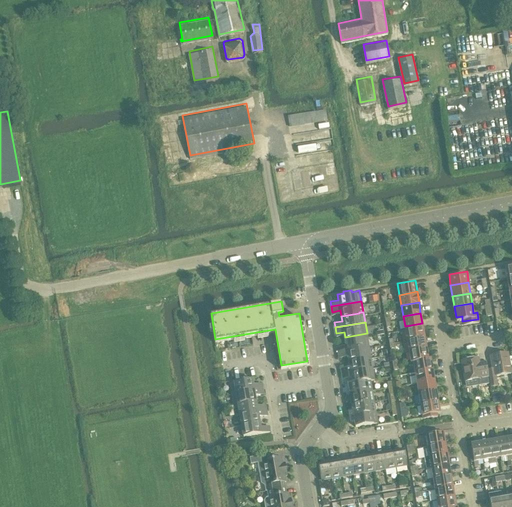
[(403,338),(424,334),(422,323),(405,326),(401,327),(403,338)]
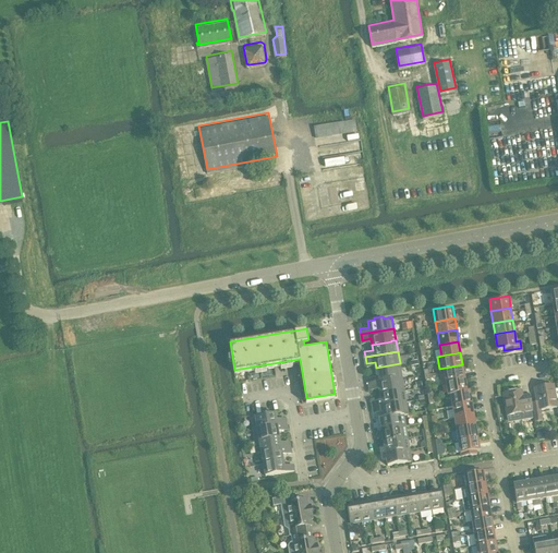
[(368,381),(402,375),(400,363),(376,368),(377,373),(368,375),(368,381)]
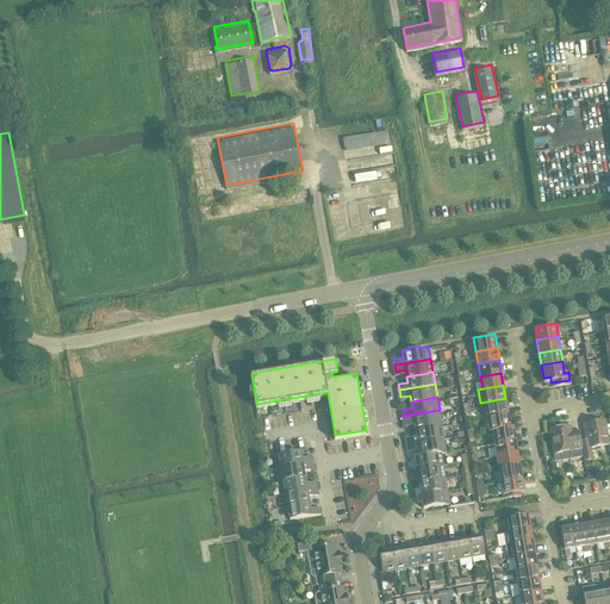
[(486,415),(508,411),(505,398),(480,403),(483,416),(486,415)]
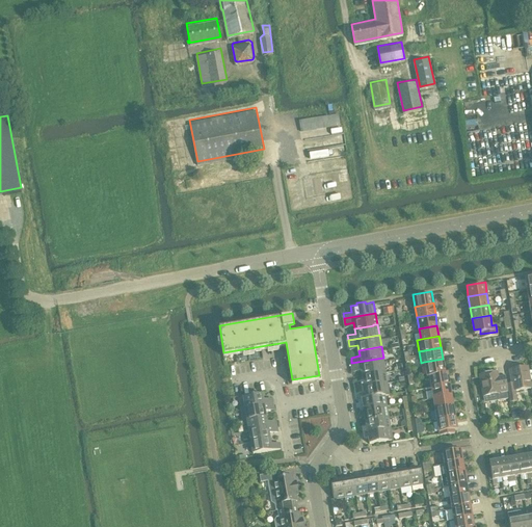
[(362,372),(384,368),(383,358),(351,363),(352,368),(361,367),(362,372)]
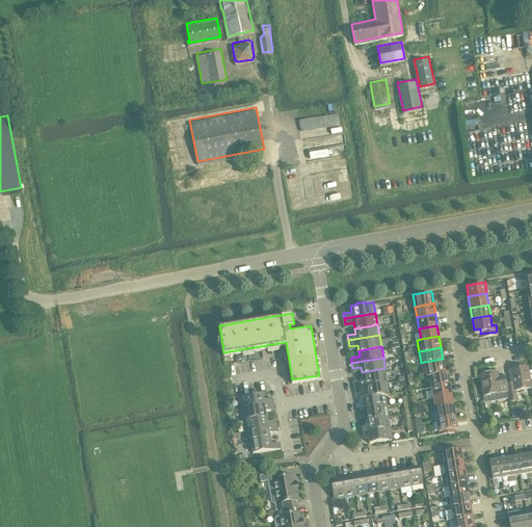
[(445,369),(443,359),(424,362),(426,373),(428,372),(445,369)]
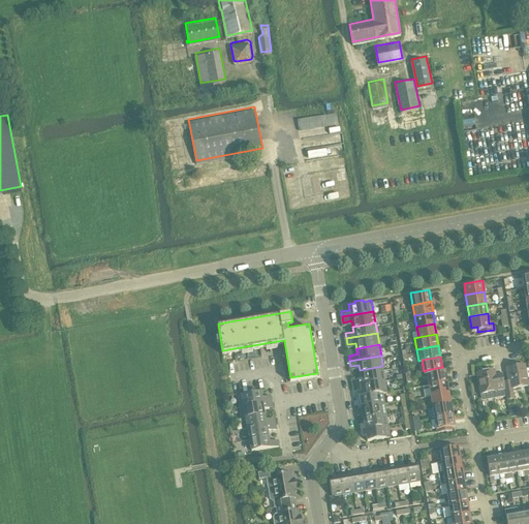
[(511,384),(527,381),(524,362),(507,364),(509,377),(503,378),(506,396),(514,395),(511,384)]
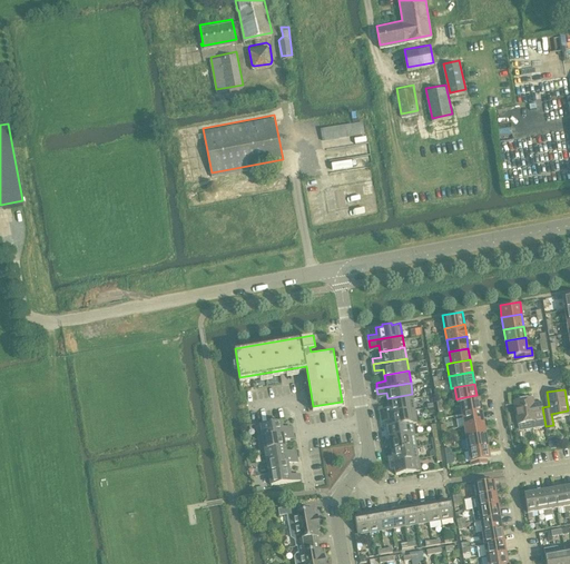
[(381,412),(414,406),(412,394),(387,398),(389,405),(380,406),(381,412)]
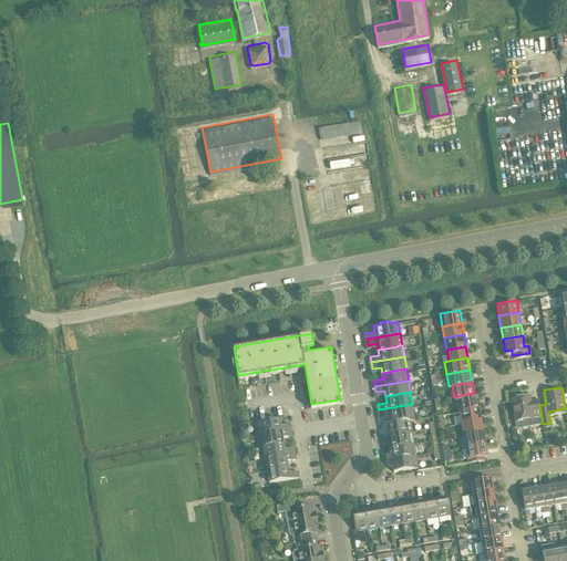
[(538,405),(532,406),(529,392),(511,395),(515,423),(529,421),(529,422),(540,421),(538,405)]
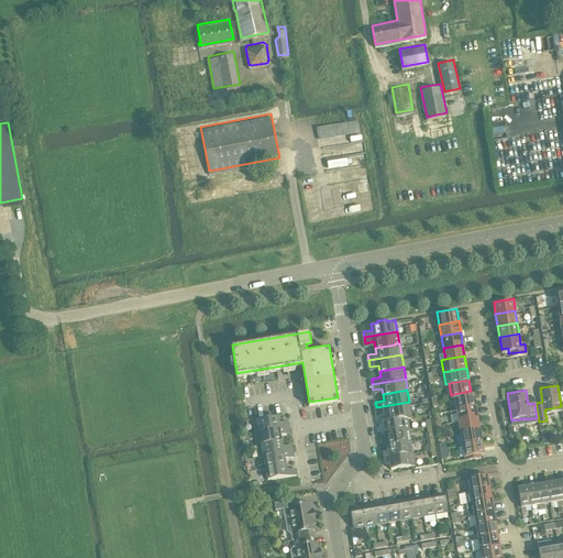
[(455,406),(475,403),(473,391),(471,391),(453,394),(455,406)]
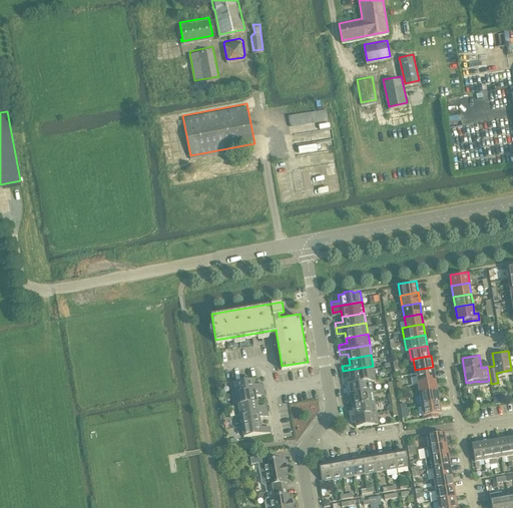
[(371,378),(375,377),(373,366),(343,371),(344,377),(352,375),(353,380),(353,381),(371,378)]
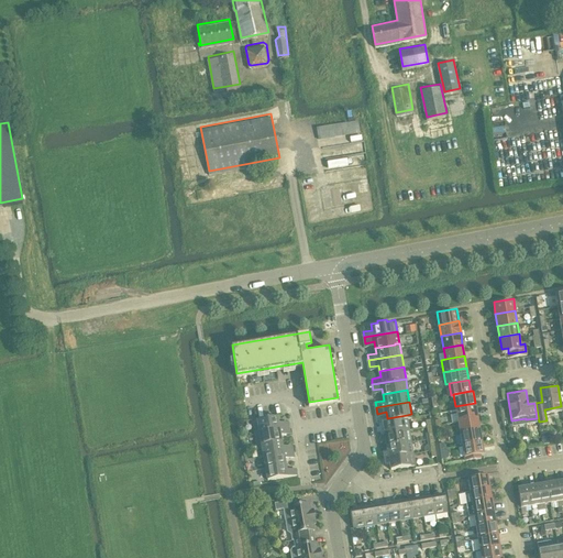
[(457,418),(477,415),(475,403),(455,406),(457,418)]
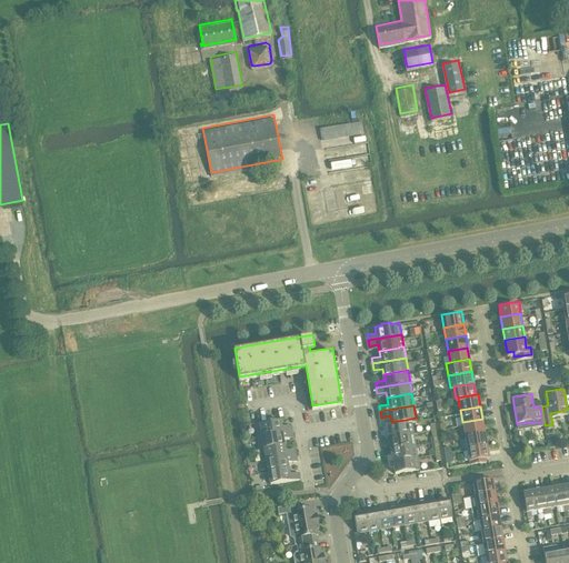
[(258,433),(292,428),(291,422),(281,423),(280,418),(257,422),(258,433)]
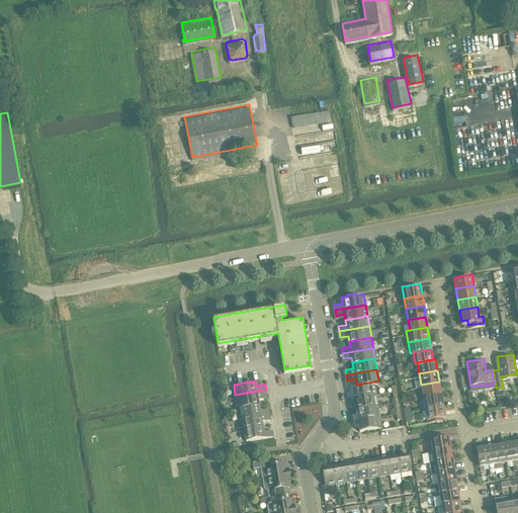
[(376,393),(374,381),(356,385),(356,383),(352,385),(353,396),(376,393)]
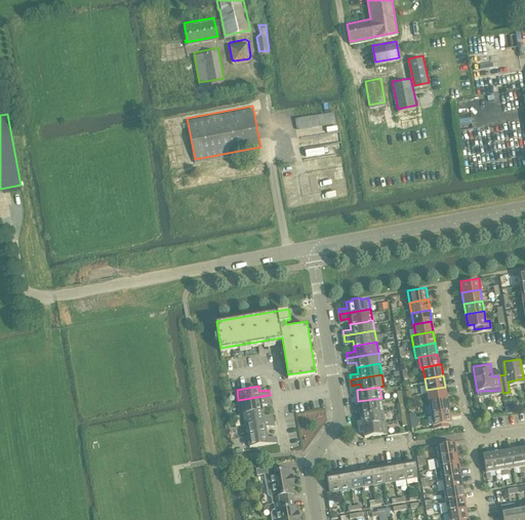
[(429,400),(447,397),(445,387),(427,390),(429,400)]
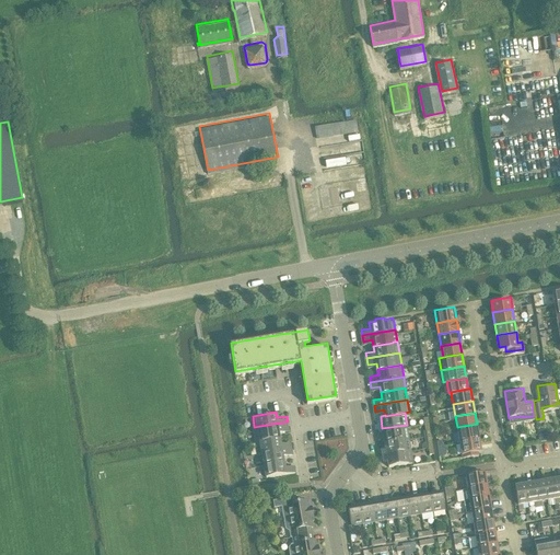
[(256,439),(280,435),(279,429),(289,428),(288,421),(254,427),(256,439)]
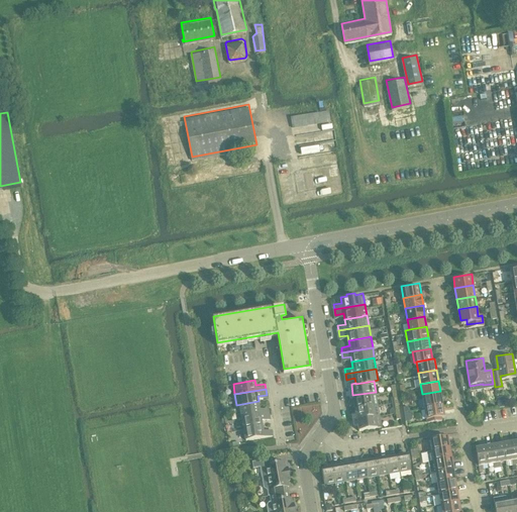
[(424,405),(442,402),(440,391),(422,394),(424,405)]
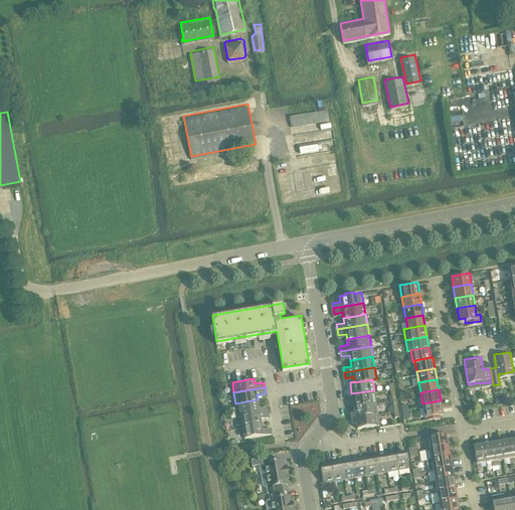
[(353,404),(375,400),(374,390),(351,393),(353,404)]
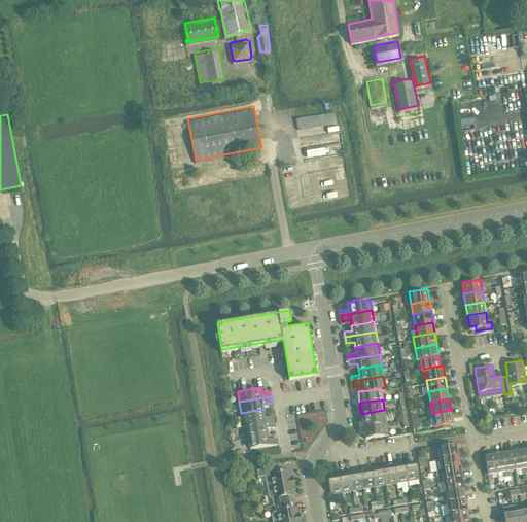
[(247,423),(274,419),(273,413),(265,414),(264,409),(241,413),(243,424),(247,423)]
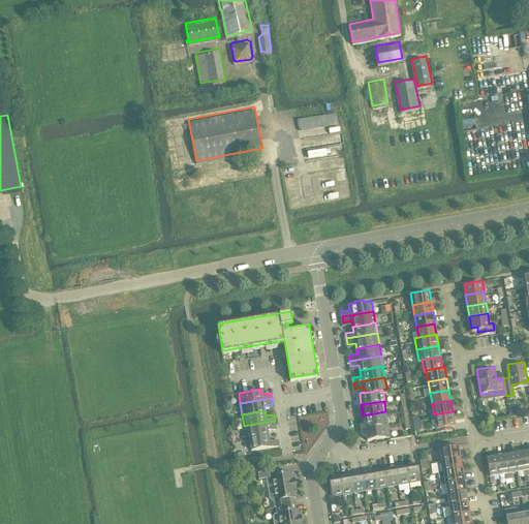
[(362,427),(387,423),(385,411),(363,415),(364,421),(361,422),(362,427)]
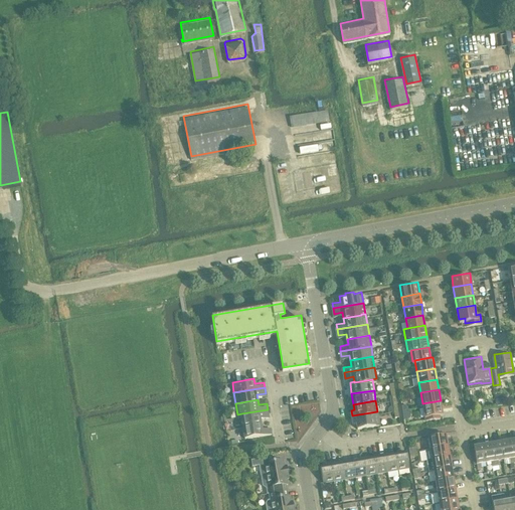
[(440,412),(442,411),(441,400),(422,403),(424,417),(440,414),(440,412)]
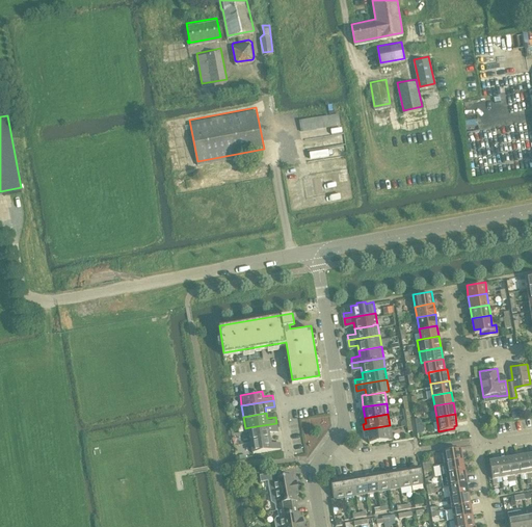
[(424,427),(423,419),(421,419),(416,420),(418,429),(423,429),(424,427)]
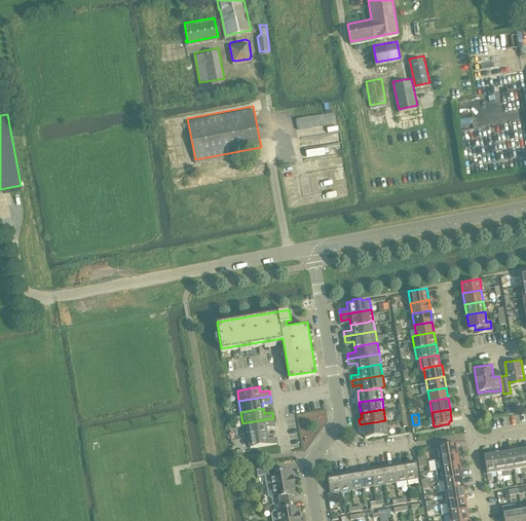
[(249,434),(267,431),(266,424),(274,423),(273,418),(247,422),(249,434)]
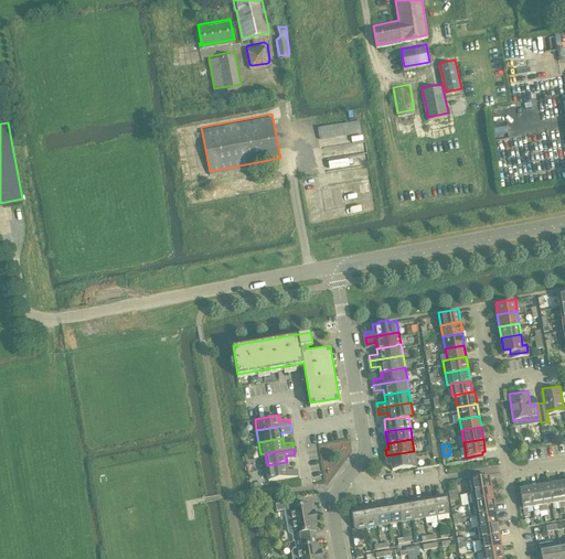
[(414,451),(386,455),(386,461),(391,461),(392,466),(416,462),(414,451)]
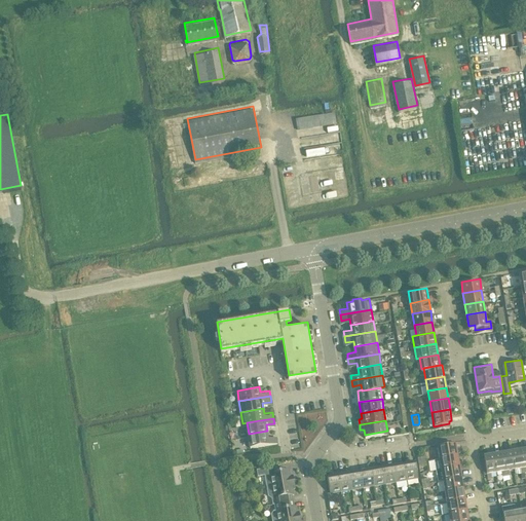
[(267,431),(249,434),(251,445),(277,440),(276,434),(267,436),(267,431)]
